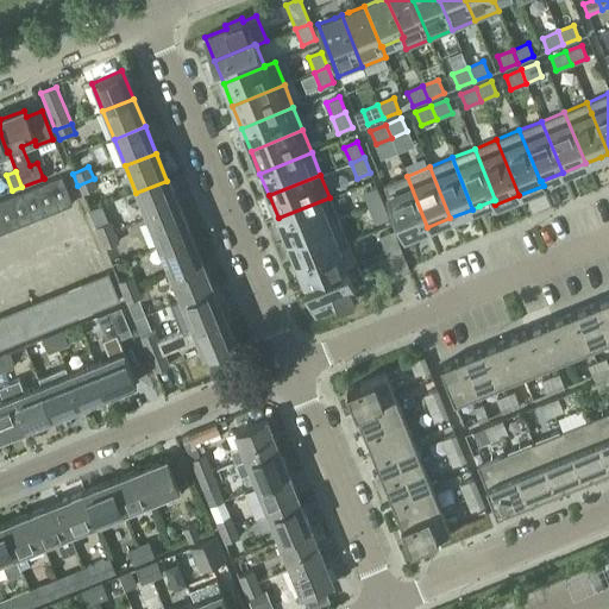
[(403,237),(427,227),(407,176),(383,186),(403,237)]
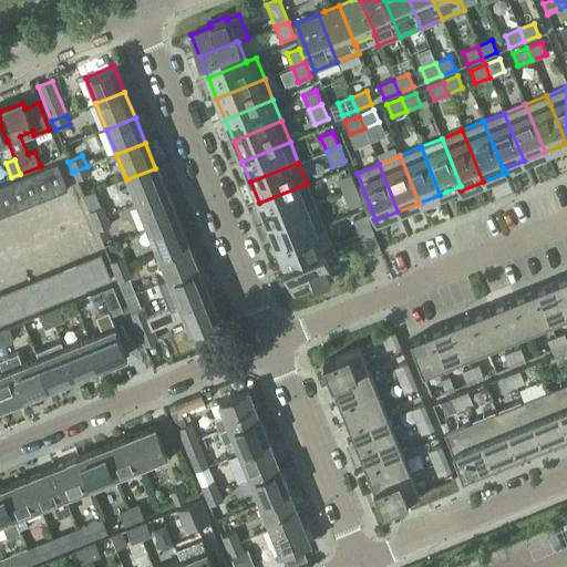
[(88,166),(72,173),(76,181),(91,175),(88,166)]
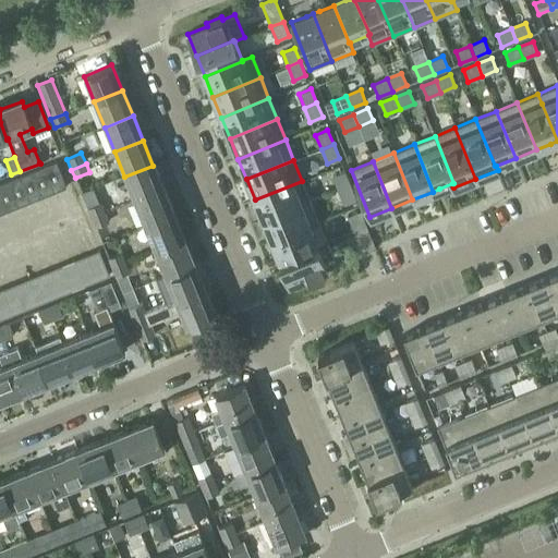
[(53,195),(67,190),(56,165),(44,169),(53,195)]
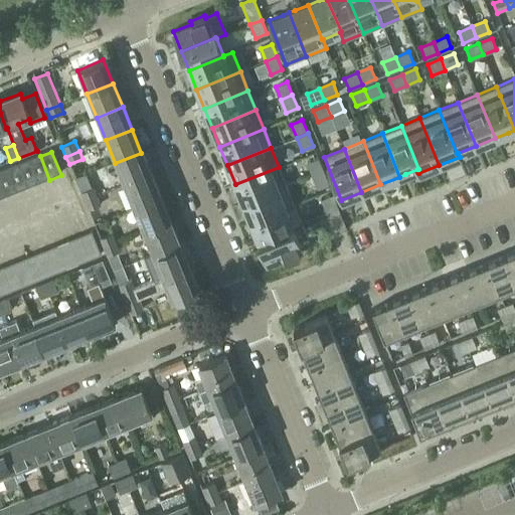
[(141,153),(115,163),(125,186),(150,176),(141,153)]
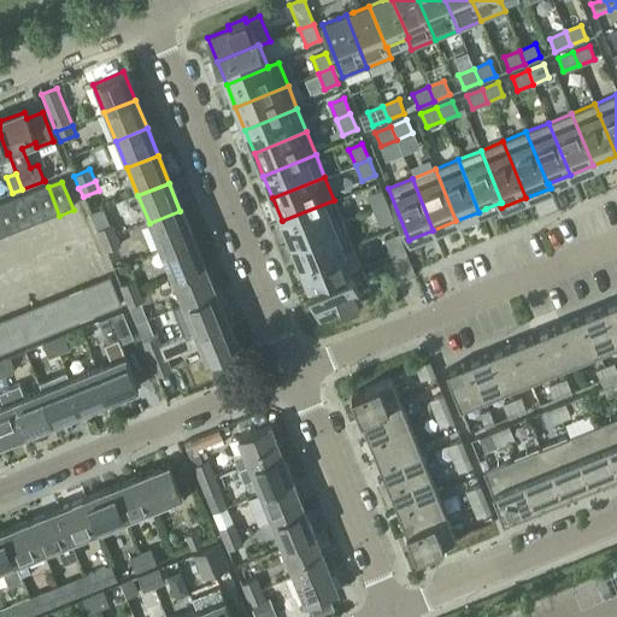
[(46,222),(59,216),(48,187),(35,193),(46,222)]
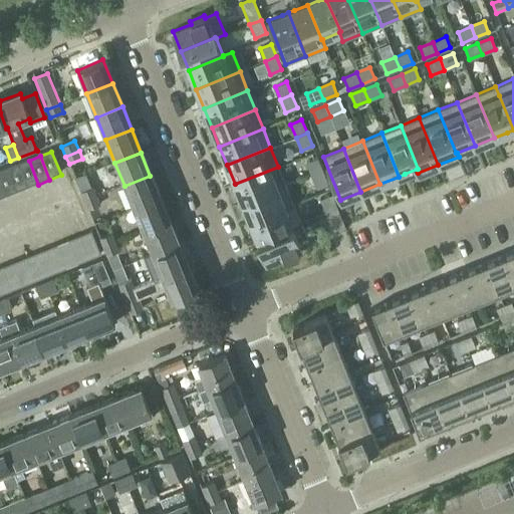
[(311,175),(322,171),(317,158),(306,162),(311,175)]
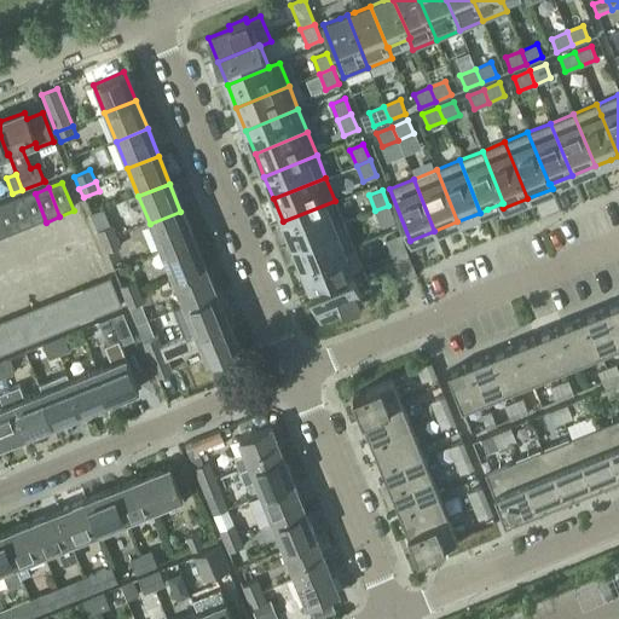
[(33,227),(46,223),(35,194),(21,198),(33,227)]
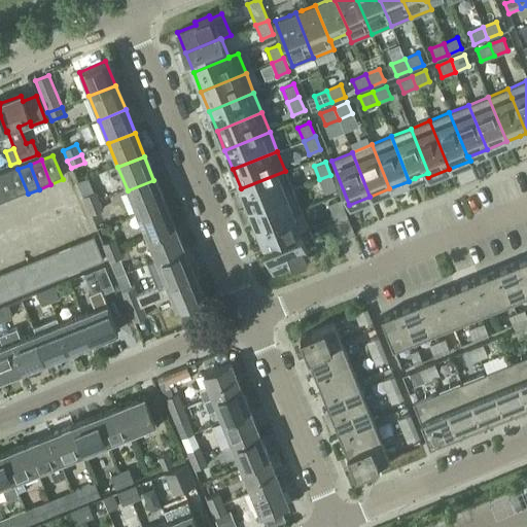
[(16,199),(28,194),(18,169),(6,174),(16,199)]
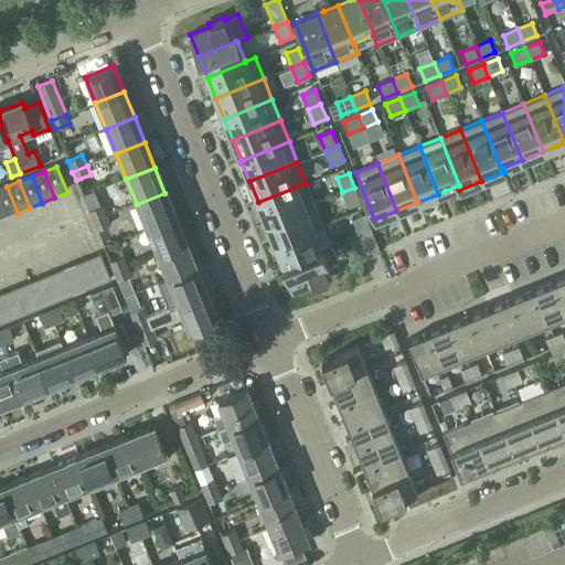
[(266,223),(315,204),(306,183),(258,202),(266,223)]
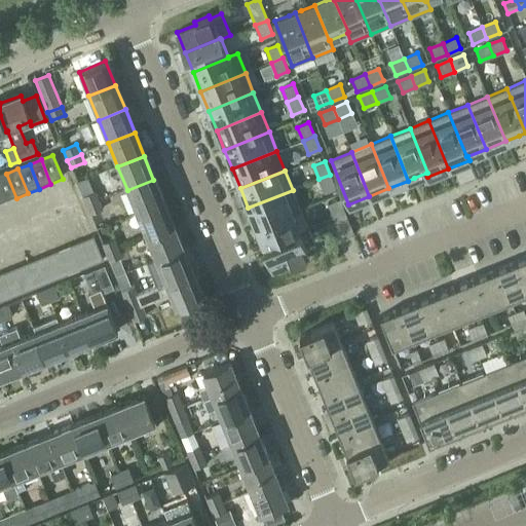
[(0,190),(5,202),(16,198),(6,174),(0,176),(0,190)]
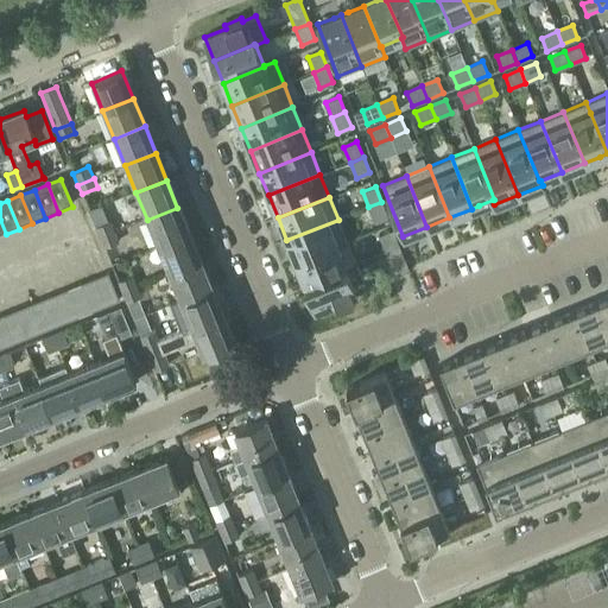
[(381,202),(368,207),(374,222),(387,217),(381,202)]
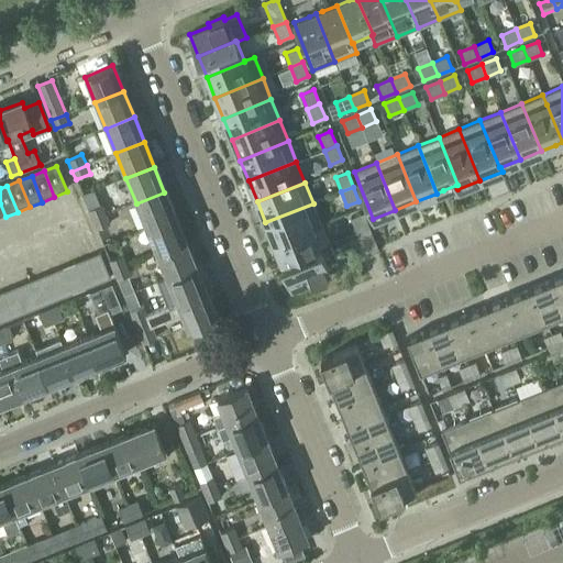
[(164,192),(136,203),(146,230),(175,218),(164,192)]
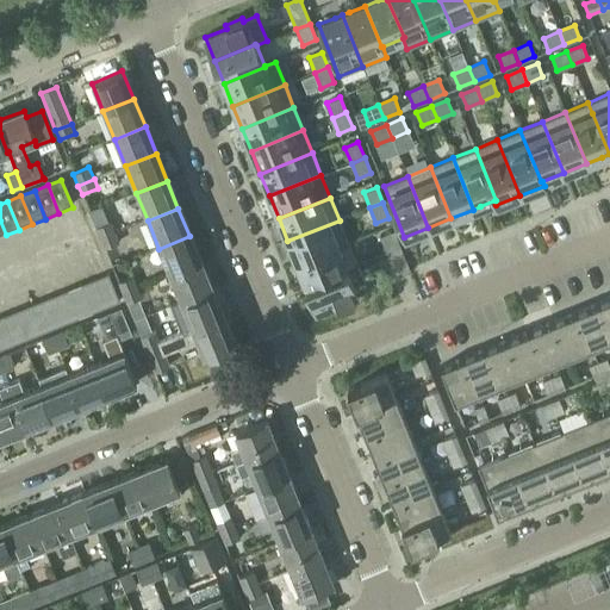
[(287,241),(297,263),(348,243),(340,221),(287,241)]
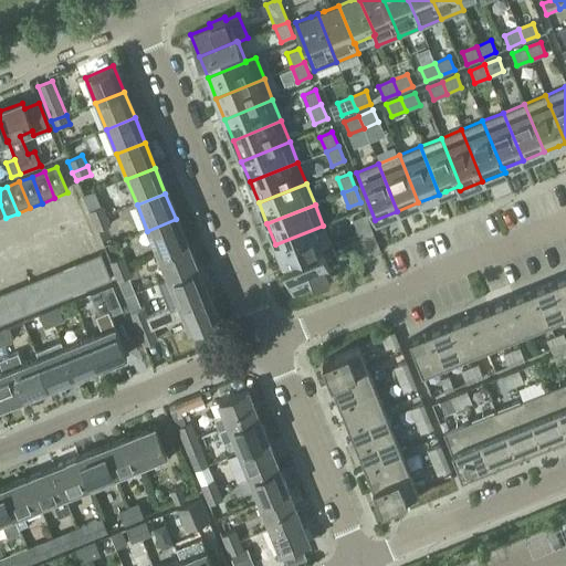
[(98,208),(88,211),(93,223),(107,217),(103,206),(98,208)]
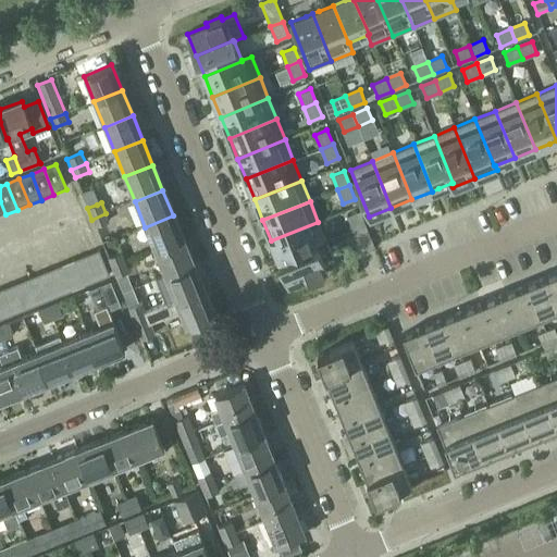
[(353,231),(366,225),(360,211),(347,217),(353,231)]
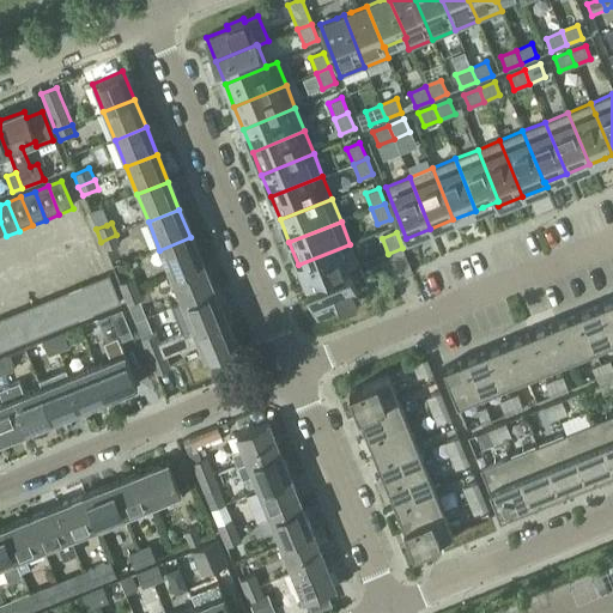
[(116,235),(101,242),(104,250),(120,244),(116,235)]
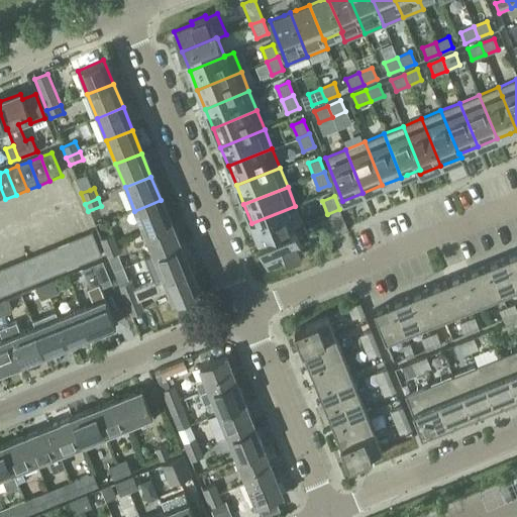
[(161,200),(134,211),(143,233),(170,222),(161,200)]
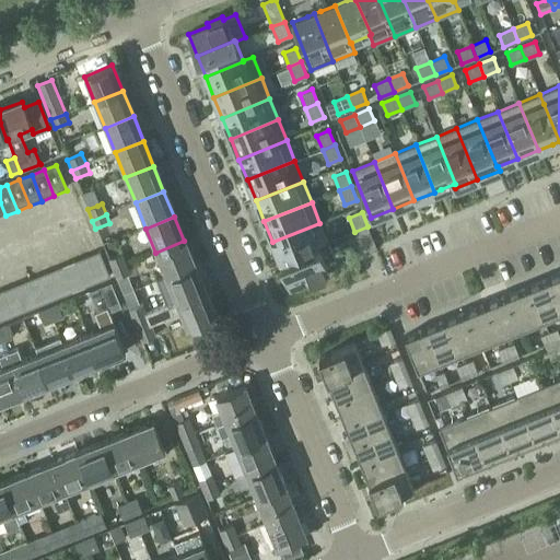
[(319,223),(272,242),(281,263),(328,244),(319,223)]
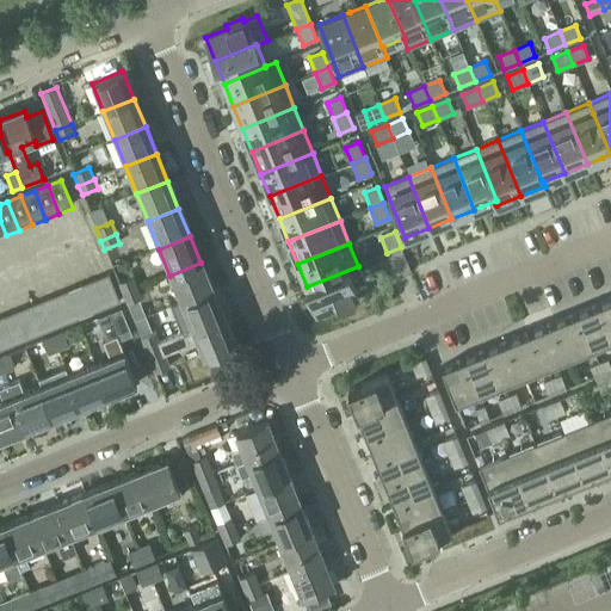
[(401,247),(387,253),(397,278),(412,272),(401,247)]
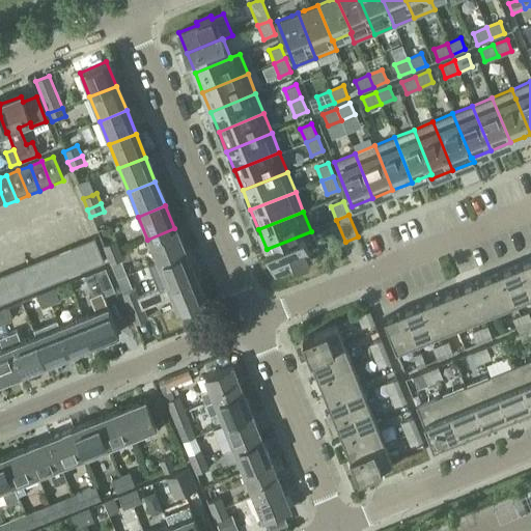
[(174,228),(147,240),(157,263),(184,252),(174,228)]
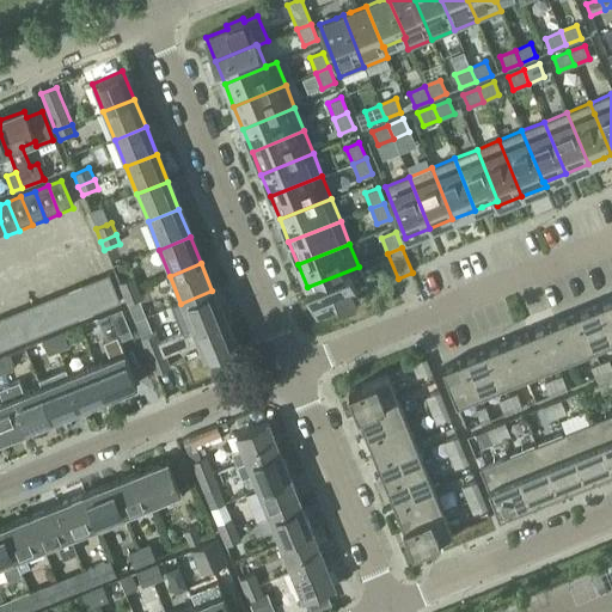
[(359,267),(307,287),(317,311),(338,303),(340,306),(357,299),(355,295),(368,291),(359,267)]
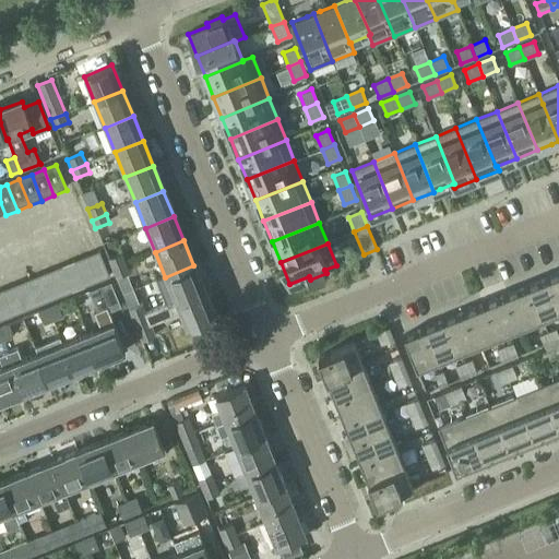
[(96,283),(108,278),(97,252),(86,258),(96,283)]
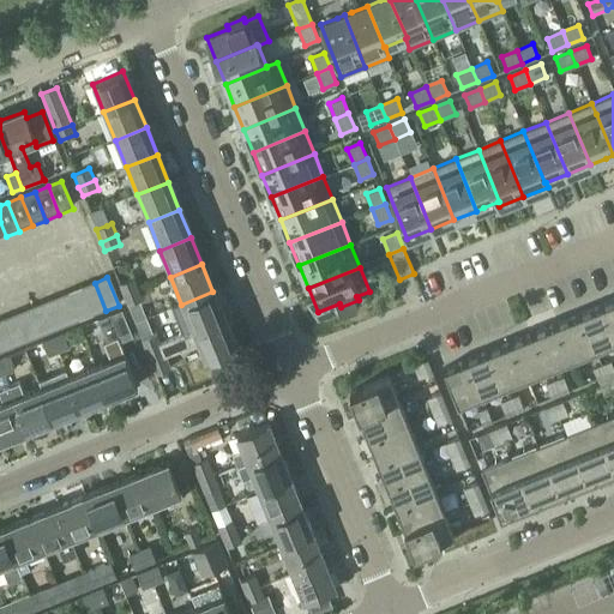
[(134,278),(119,284),(124,296),(139,290),(134,278)]
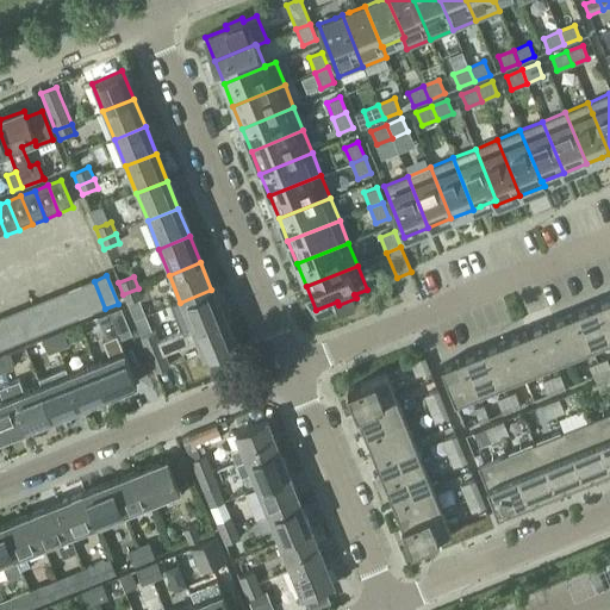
[(93,315),(105,309),(94,281),(81,286),(93,315)]
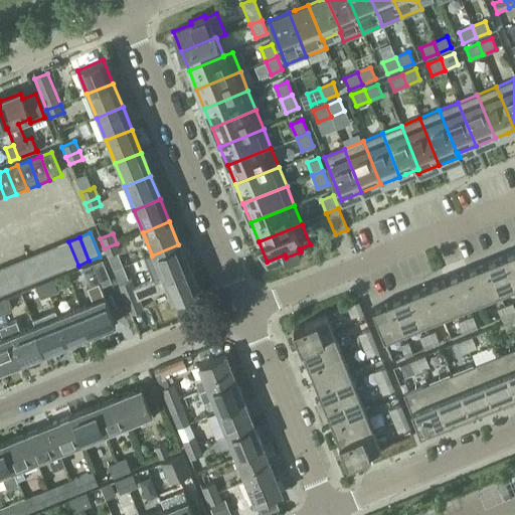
[(67,270),(78,266),(68,241),(58,245),(67,270)]
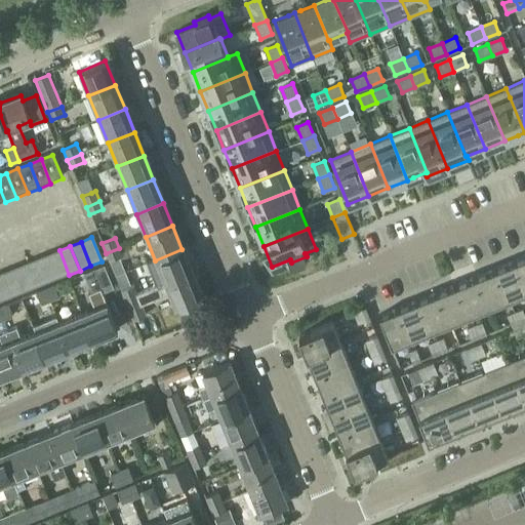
[(119,248),(106,253),(109,261),(122,256),(119,248)]
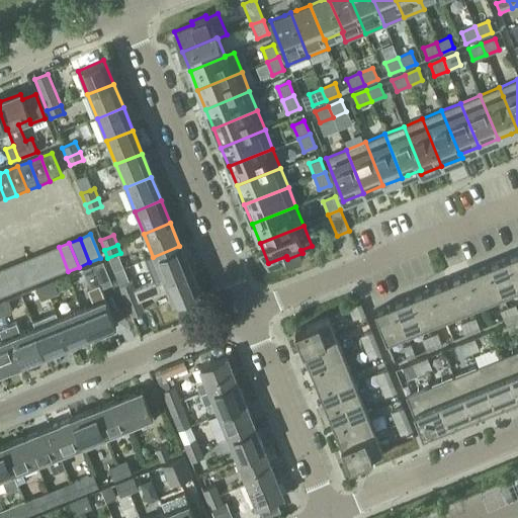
[(153,257),(145,260),(150,272),(154,282),(154,283),(189,269),(179,246),(153,257)]
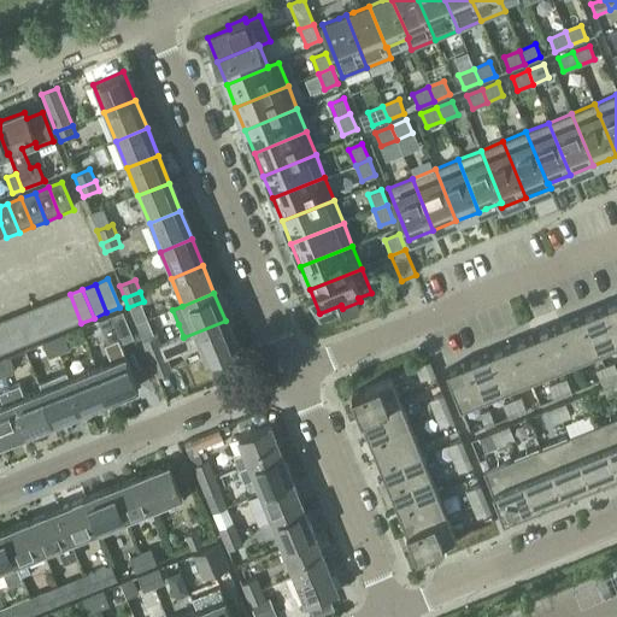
[(68,328),(81,323),(70,294),(56,300),(68,328)]
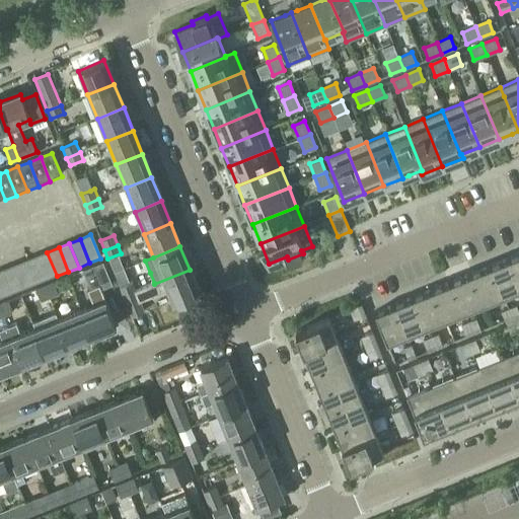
[(46,281),(57,276),(47,252),(35,256),(46,281)]
